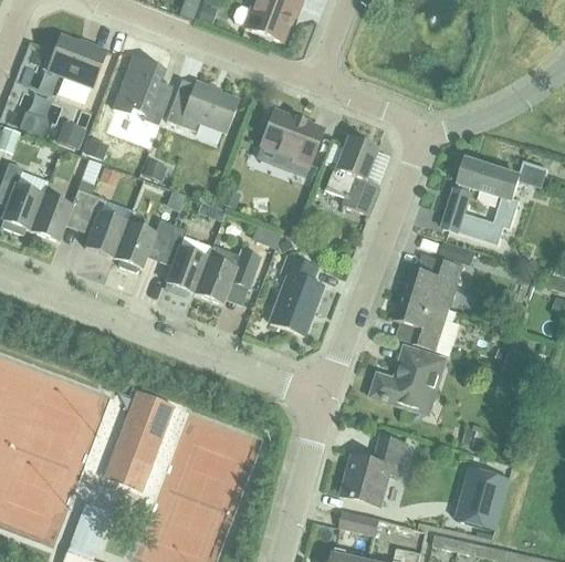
[(254,0),(251,9),(241,4),(236,8),(232,17),(234,22),(282,41),(294,11),(297,13),(302,0),(254,0)]
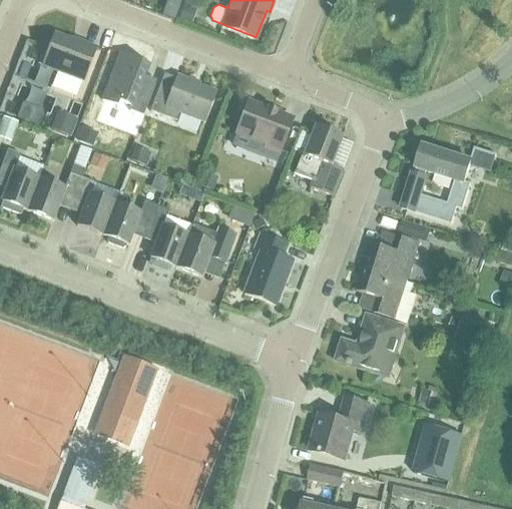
[(167,1),(162,14),(175,19),(180,6),(167,1)]
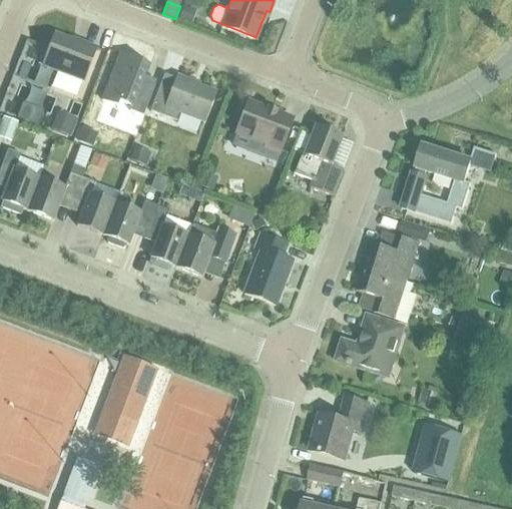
[(191,19),(195,8),(183,4),(179,15),(191,19)]
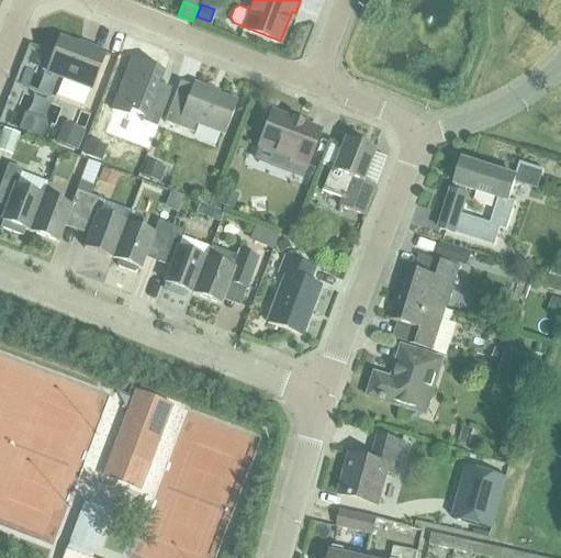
[(90,45),(60,33),(48,67),(65,74),(64,76),(92,87),(107,48),(91,43),(90,45)]
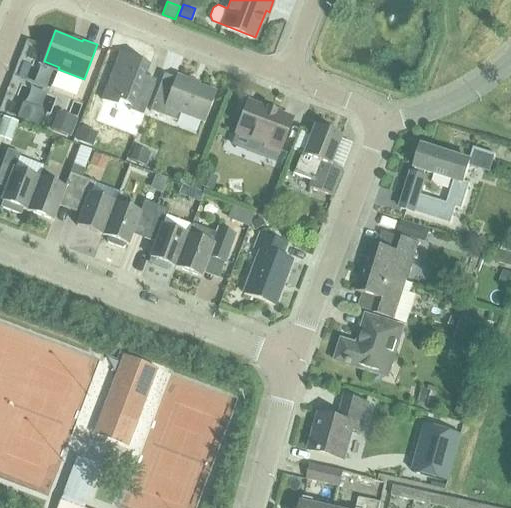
[(143,77),(149,61),(120,50),(103,97),(118,103),(120,99),(132,103),(130,108),(144,113),(156,82),(143,77)]
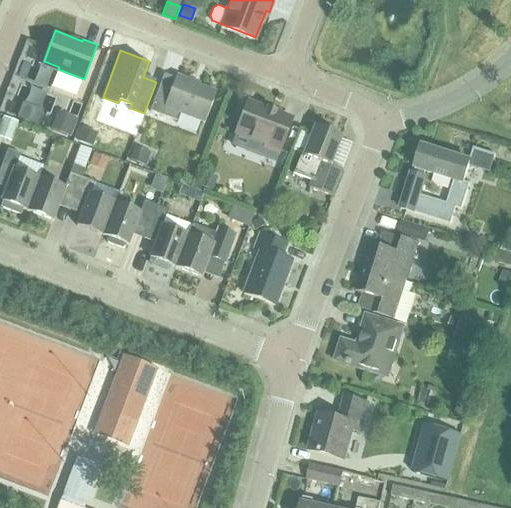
[(176,76),(164,71),(150,108),(177,118),(180,110),(205,120),(217,89),(192,80),(192,78),(177,72),(176,76)]
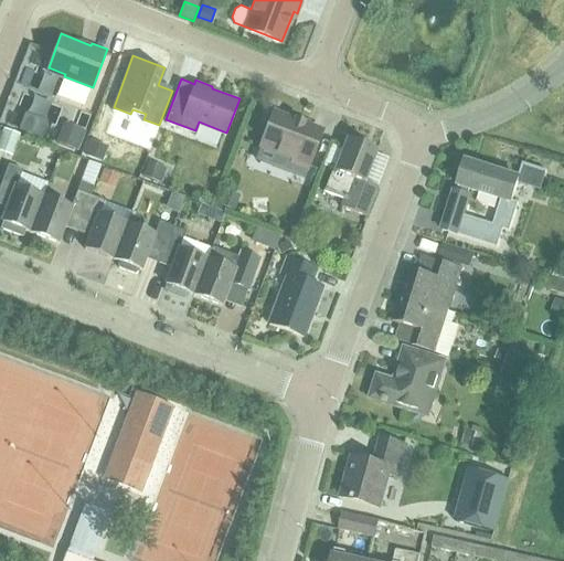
[(49,118),(25,109),(20,126),(43,134),(49,118)]
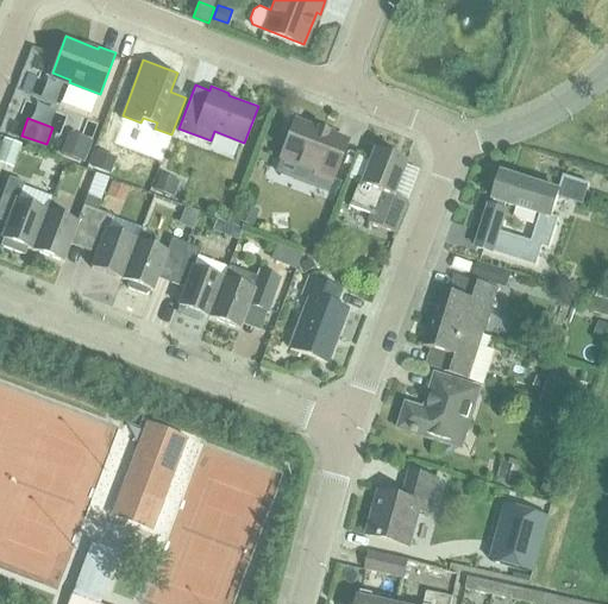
[(295,118),(281,156),(300,163),(295,176),(313,182),(315,176),(331,183),(348,140),(331,134),(332,132),(295,118)]
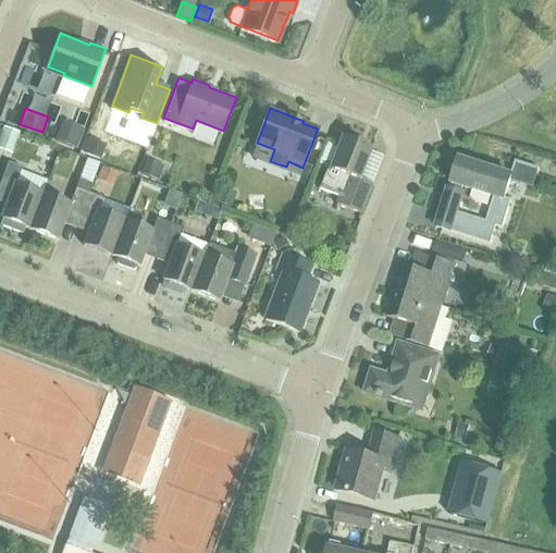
[(58,138),(78,146),(86,127),(64,120),(58,138)]
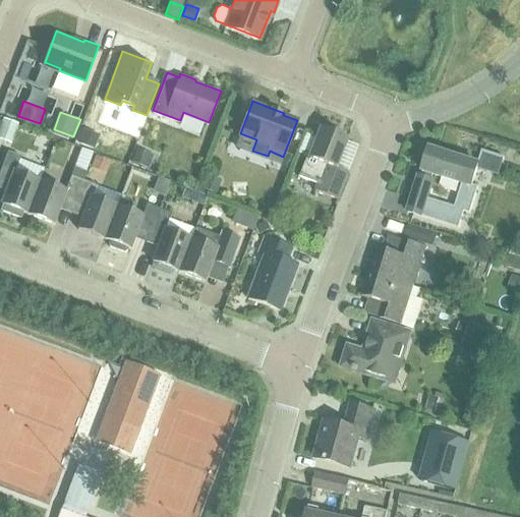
[(17,121),(4,116),(0,126),(0,134),(10,139),(17,121)]
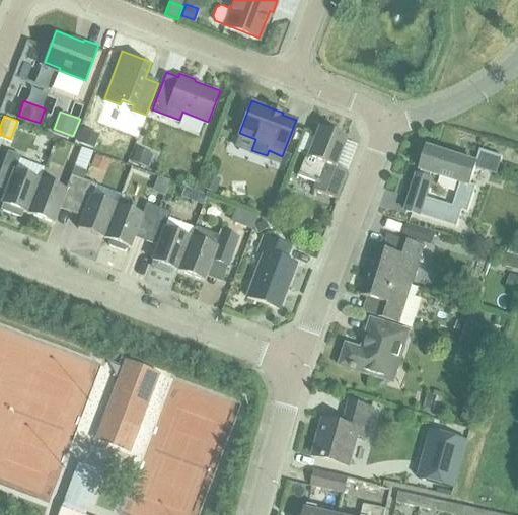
[(304,131),(296,150),(304,153),(297,172),(317,180),(314,188),(337,196),(347,168),(336,164),(347,135),(320,125),(315,136),(304,131)]
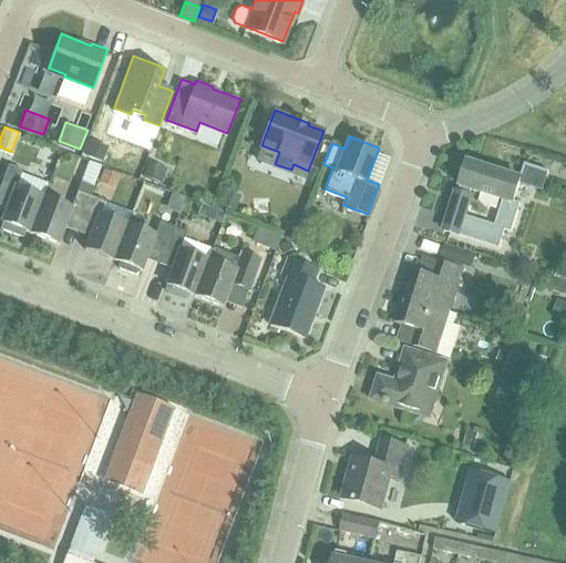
[(103,160),(109,145),(92,139),(86,154),(103,160)]
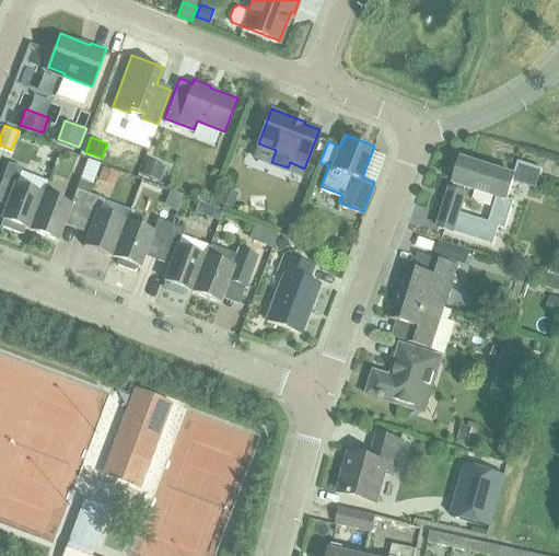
[(142,171),(160,178),(165,164),(148,158),(142,171)]
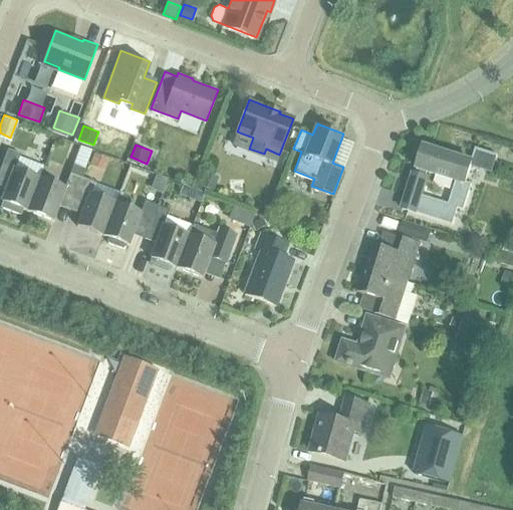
[(424,145),(418,166),(417,172),(415,171),(404,206),(454,222),(459,206),(465,207),(473,182),(467,180),(473,160),(424,145)]
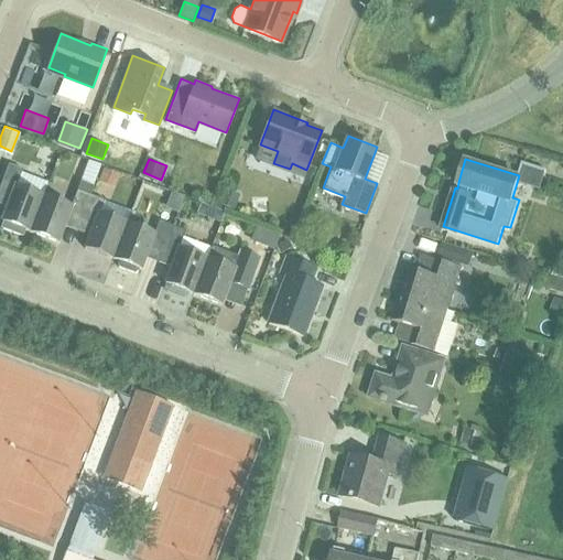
[(9,161),(0,185),(0,189),(12,193),(7,205),(2,218),(4,219),(2,225),(23,234),(25,227),(31,229),(44,194),(43,194),(50,178),(22,168),(23,167),(9,161)]
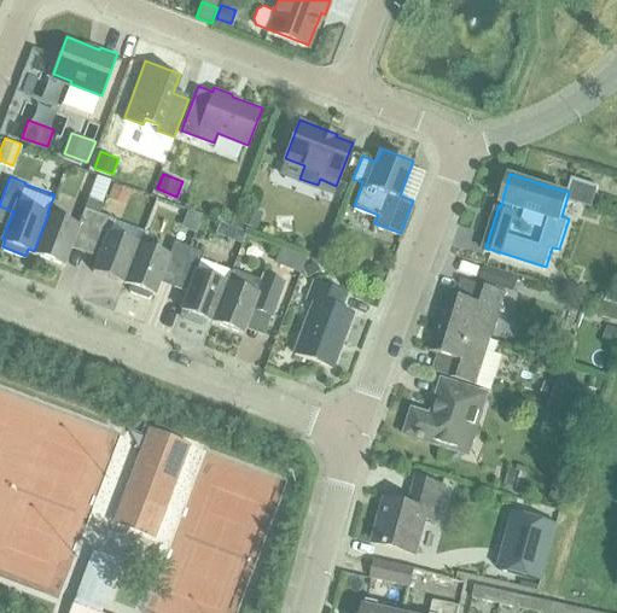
[(109,196),(126,203),(132,188),(115,182),(109,196)]
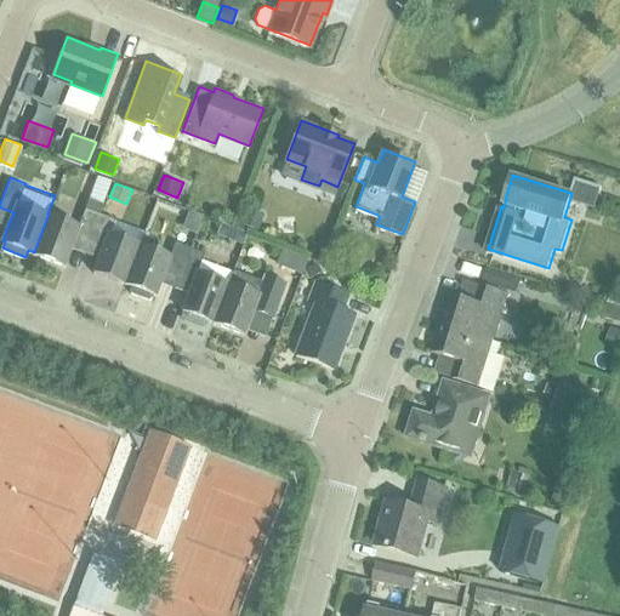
[(49,214),(34,252),(66,264),(72,247),(77,235),(90,241),(101,212),(104,200),(90,195),(85,206),(78,226),(49,214)]
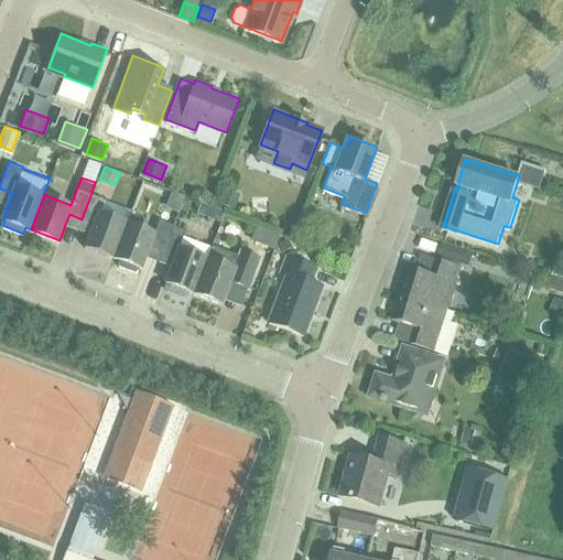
[(226,190),(222,202),(231,206),(237,194),(226,190)]
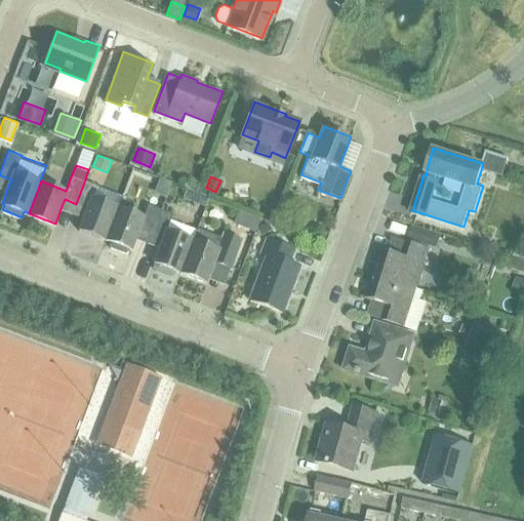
[(85,179),(76,204),(87,208),(83,217),(79,228),(106,238),(118,206),(122,195),(96,186),(97,184),(85,179)]
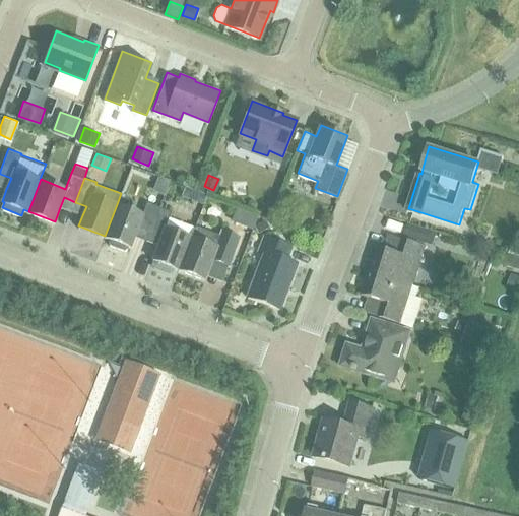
[(186,185),(182,195),(193,199),(203,203),(207,193),(197,189),(186,185)]
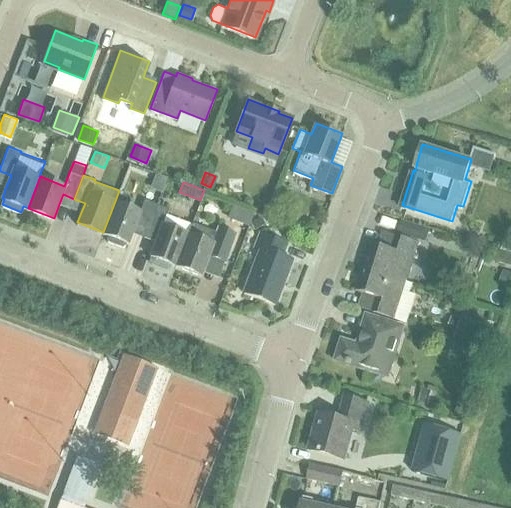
[(140,210),(115,201),(103,232),(108,234),(107,237),(108,239),(123,245),(126,244),(127,241),(129,242),(137,222),(148,227),(157,203),(144,198),(140,210)]
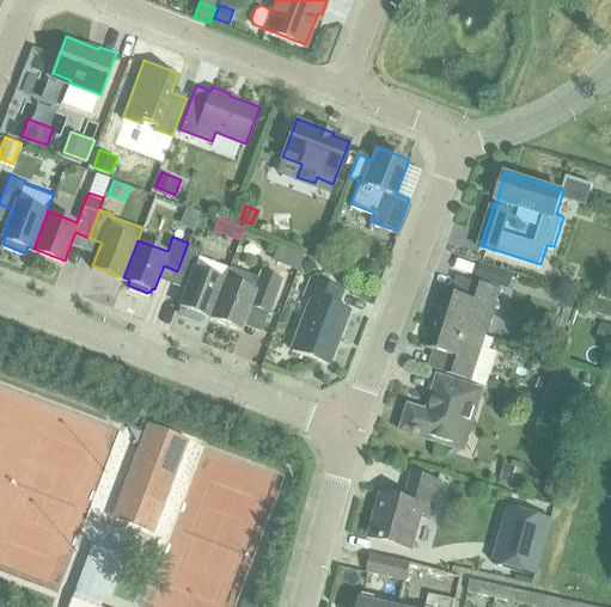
[(385,240),(380,251),(390,255),(393,244),(385,240)]
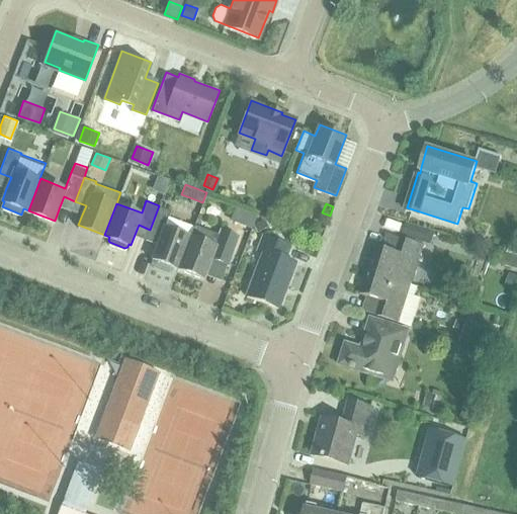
[(159,205),(150,230),(161,234),(157,244),(152,257),(154,258),(153,262),(154,264),(169,270),(172,269),(173,266),(178,267),(190,236),(194,225),(169,215),(171,209),(159,205)]
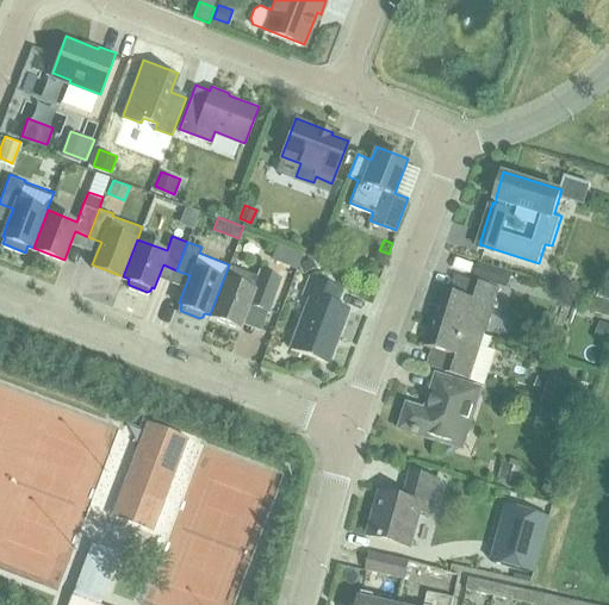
[(290,247),(284,263),(297,268),(303,251),(290,247)]
